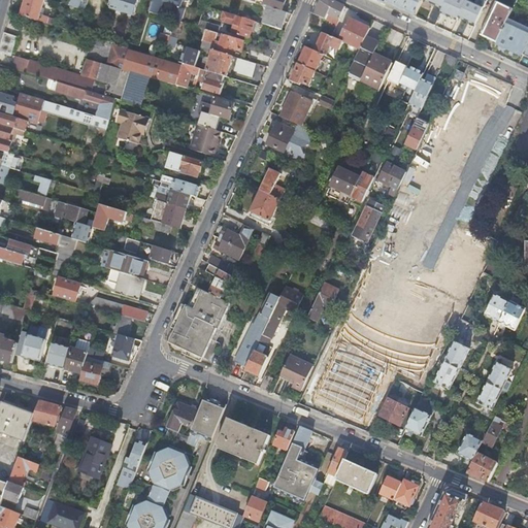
[(24,0),(21,15),(55,26),(57,19),(42,14),(39,13),(41,7),(43,0),(24,0)]
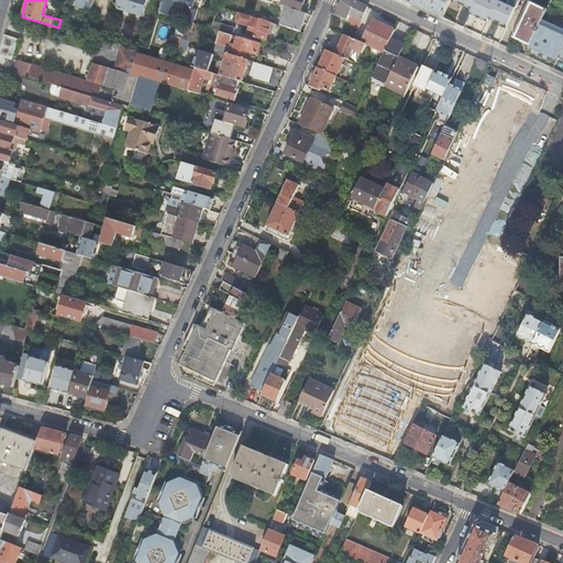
[(83,0),(80,8),(87,10),(89,0),(83,0)]
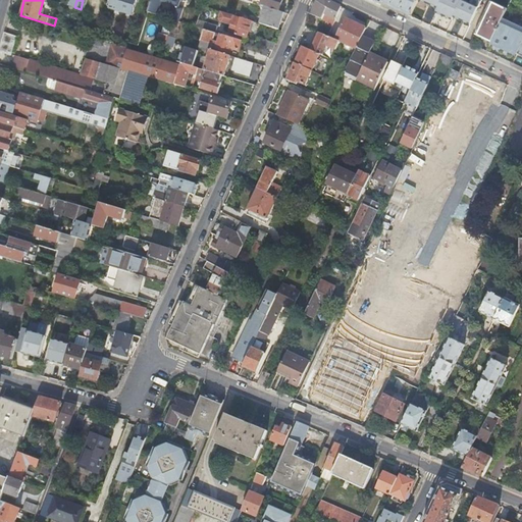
[(110,0),(108,8),(132,15),(137,0),(110,0)]
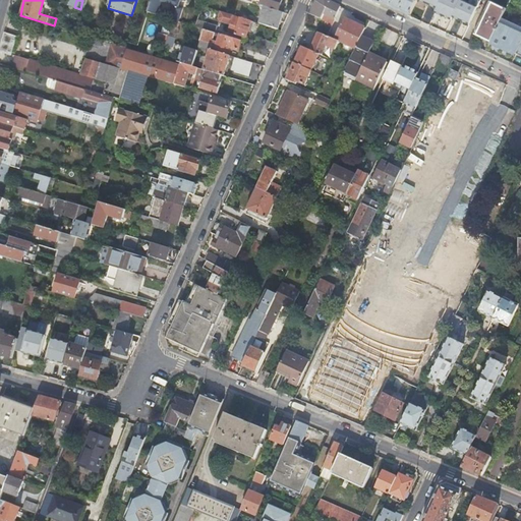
[(161,0),(164,1),(164,0),(151,0),(148,12),(157,15),(161,0)]
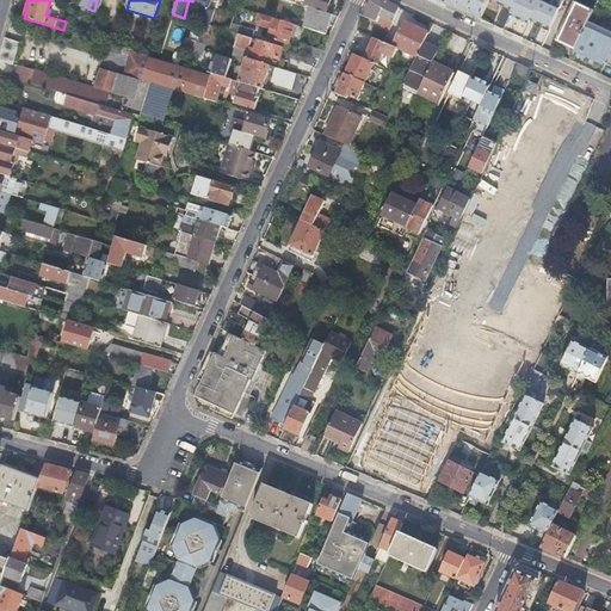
[(285,0),(246,0),(245,0),(240,0),(238,7),(255,12),(259,1),(259,0),(263,0),(269,2),(269,5),(302,16),(303,11),(307,11),(308,7),(306,6),(296,4),(285,0)]
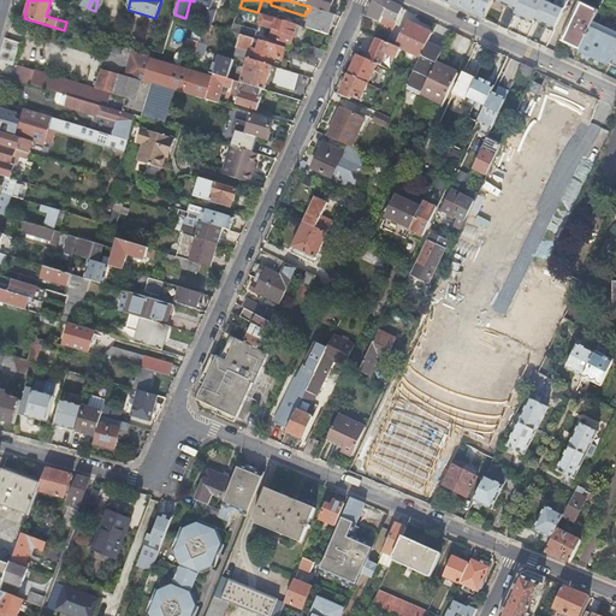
[(321,11),(330,13),(333,0),(309,0),(308,6),(311,7),(313,9),(321,11)]
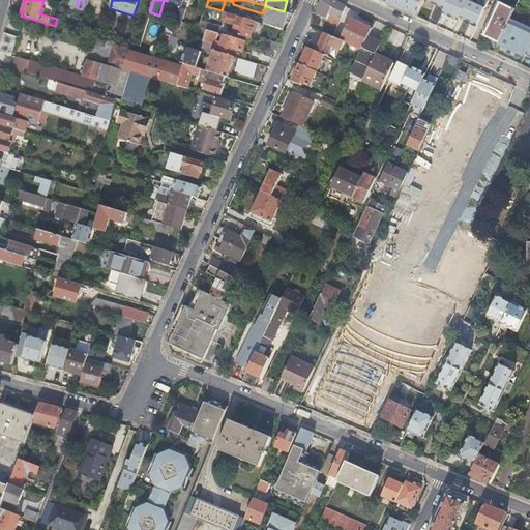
[(325,0),(322,2),(316,15),(326,20),(327,20),(329,21),(330,20),(332,21),(331,25),(337,28),(342,20),(341,19),(347,7),(331,0),(325,0)]
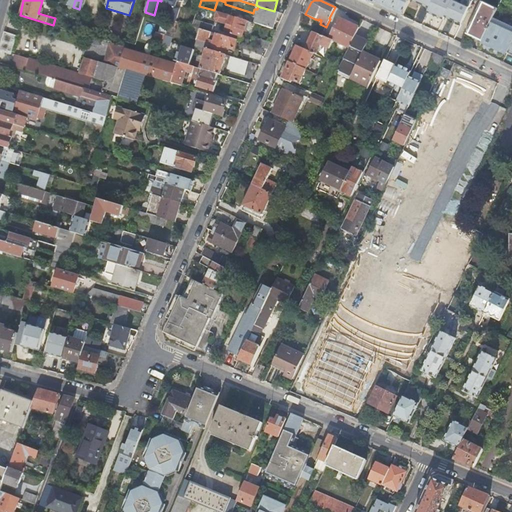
[(376,0),(375,3),(402,16),(407,6),(410,0),(409,0),(376,0)]
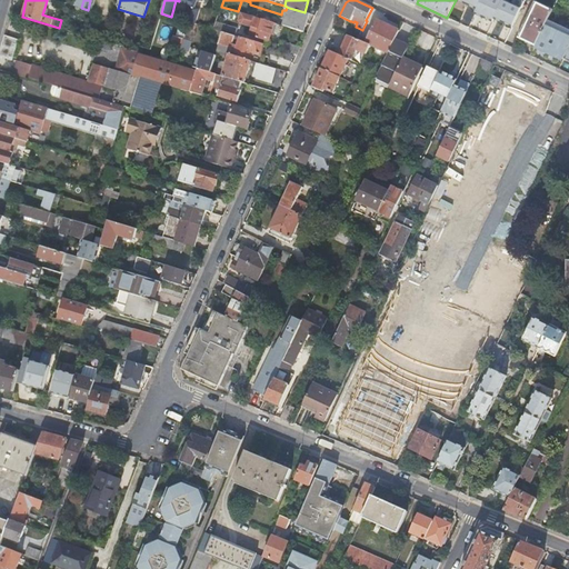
[(520,9),(501,0),(455,0),(456,0),(476,10),(473,13),(491,22),(493,19),(510,28),(520,9)]
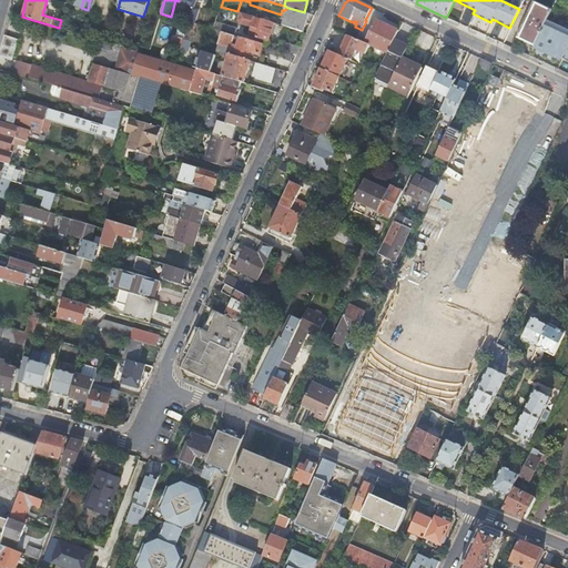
[(517,38),(535,46),(547,20),(551,11),(534,2),(517,38)]
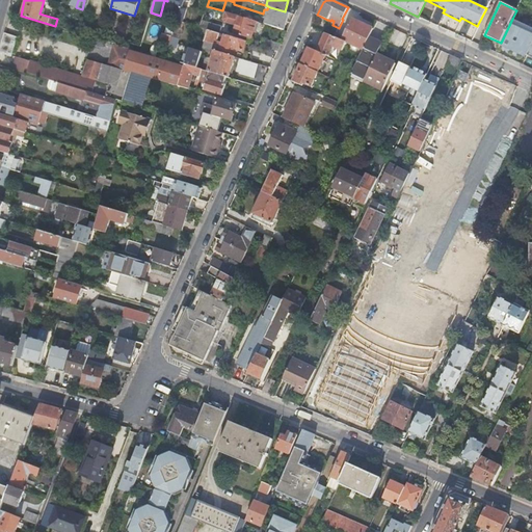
[(291,23),(294,15),(290,14),(285,11),(277,9),(270,7),(264,24),(284,30),(287,23),(291,23)]
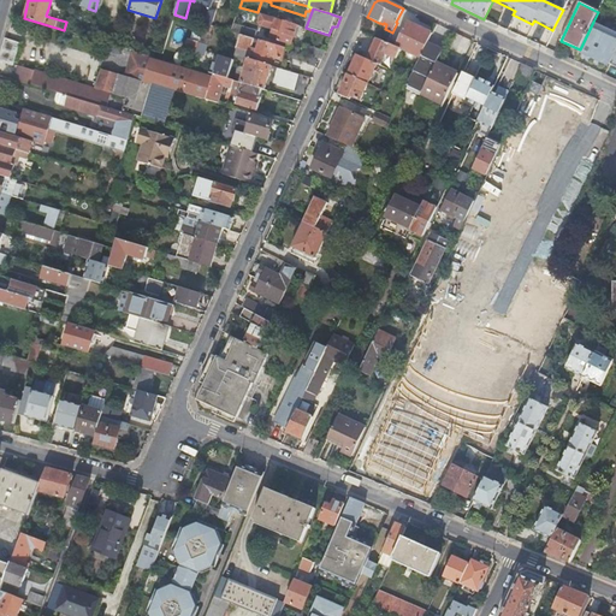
[(296,25),(298,25),(300,21),(292,18),(286,16),(273,11),(271,17),(296,25)]
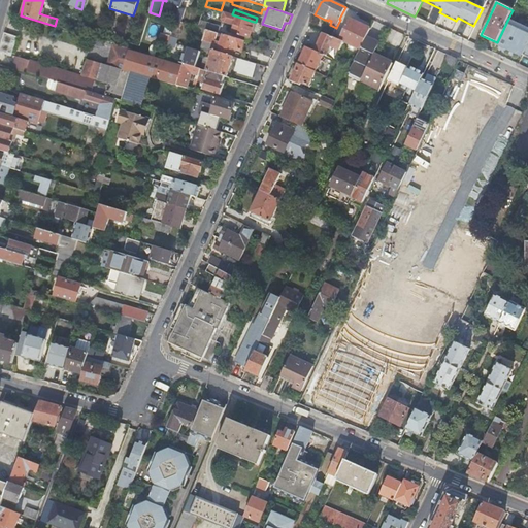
[(201,21),(203,12),(195,10),(191,25),(199,28),(199,27),(201,21)]
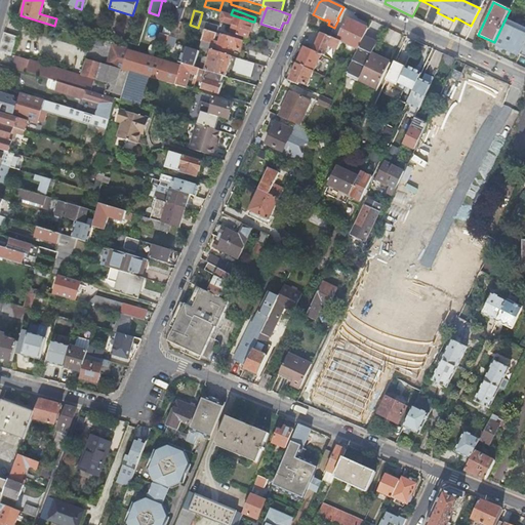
[(231,14),(226,12),(225,17),(234,19),(231,32),(247,38),(252,22),(231,14)]
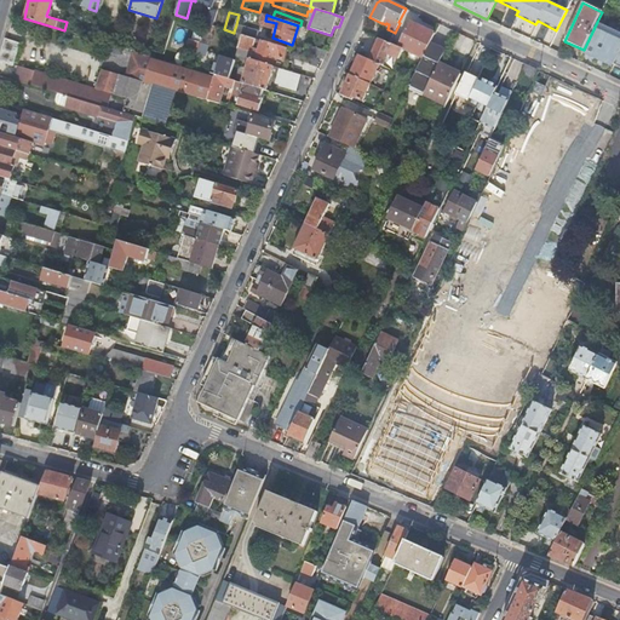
[(424,58),(431,42),(435,33),(409,22),(399,46),(405,49),(424,58)]
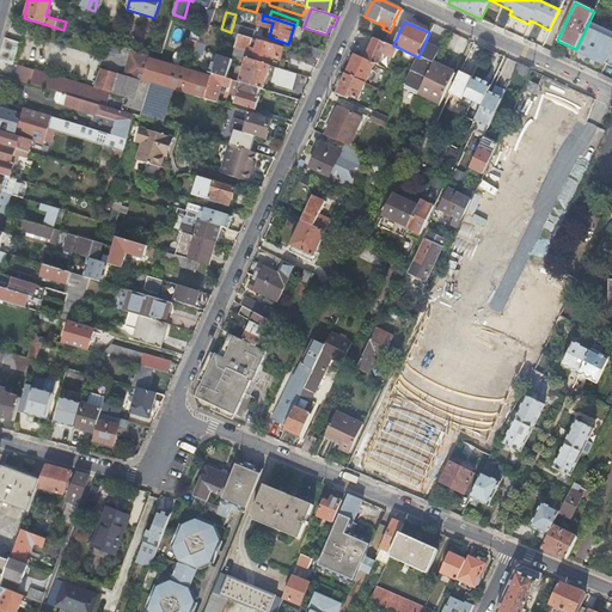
[(611,31),(589,22),(576,49),(606,63),(611,50),(611,31)]
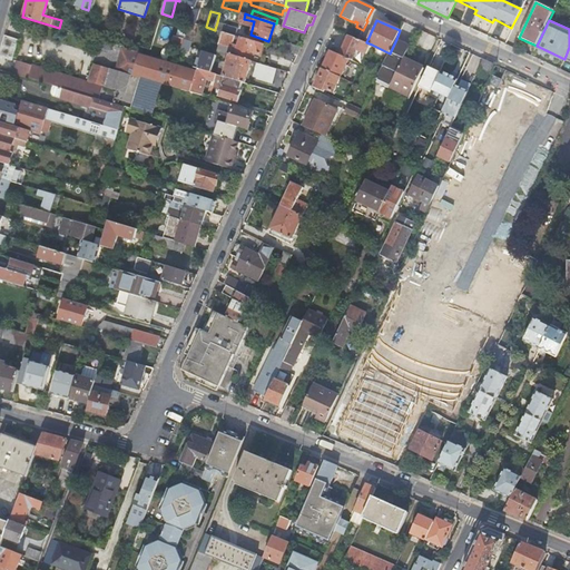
[(196,25),(188,22),(186,29),(183,41),(190,43),(196,25)]
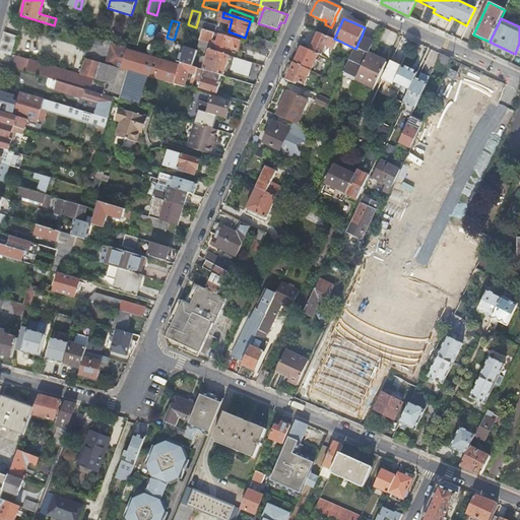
[(216,25),(198,20),(196,26),(203,29),(214,33),(216,25)]
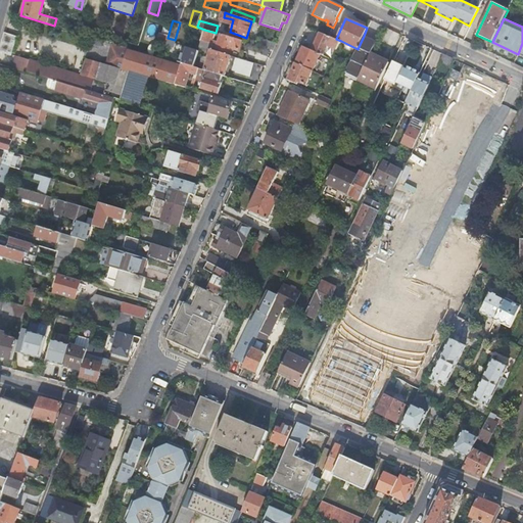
[(156,43),(165,45),(168,38),(171,27),(164,25),(162,34),(159,33),(156,43)]
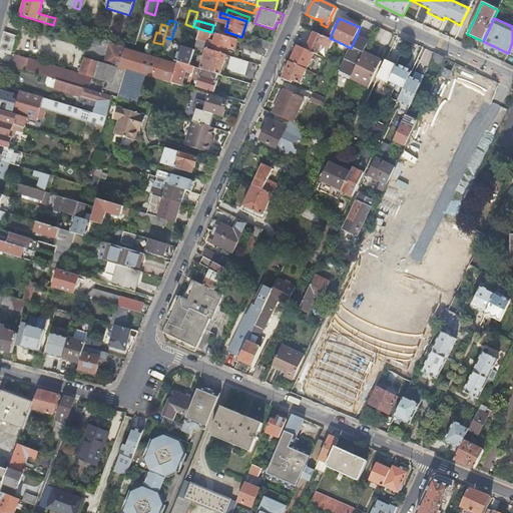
[(316,26),(313,32),(315,32),(323,36),(327,27),(321,24),(319,27),(316,26)]
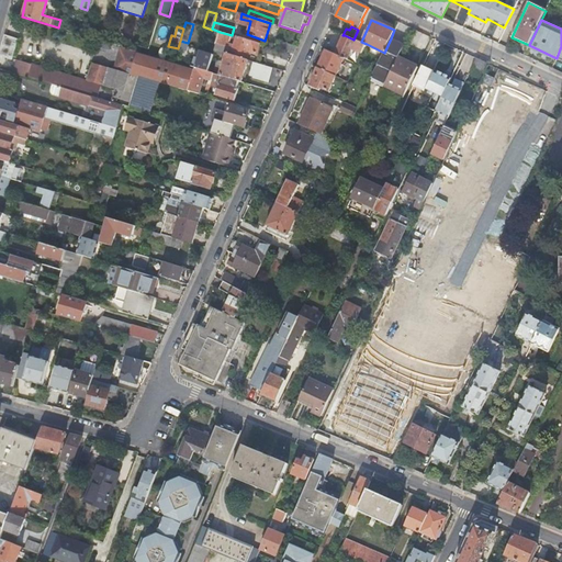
[(232,35),(220,32),(216,43),(222,44),(221,48),(218,48),(217,51),(226,54),(232,35)]
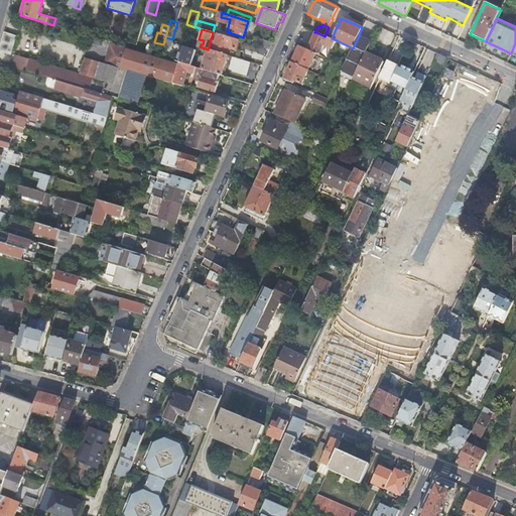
[(4,31),(0,44),(0,50),(10,53),(16,35),(4,31)]
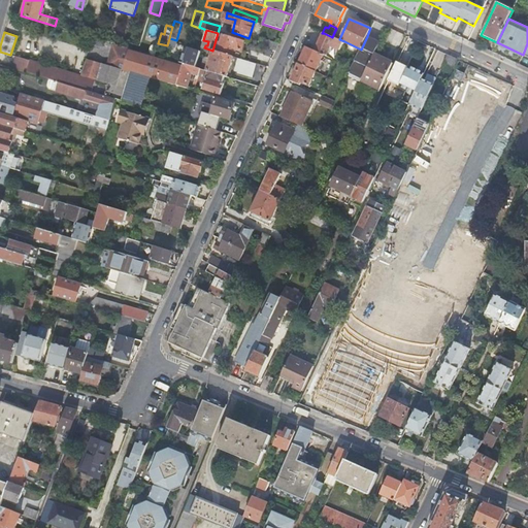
[(241,51),(243,41),(223,34),(218,33),(212,51),(229,56),(231,50),(233,48),(241,51)]
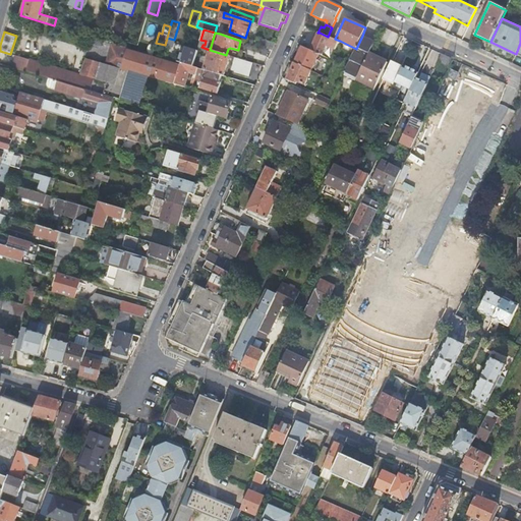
[(311,51),(319,54),(322,55),(327,46),(336,50),(340,41),(335,39),(328,37),(320,33),(320,34),(319,34),(315,40),(315,41),(313,46),(314,46),(311,51)]
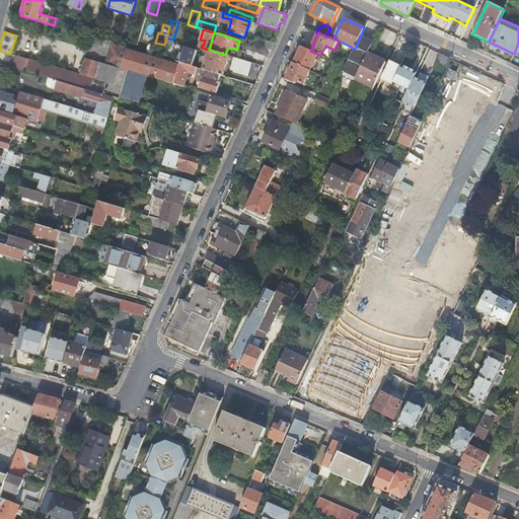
[(343,72),(356,78),(360,70),(368,53),(373,42),(361,35),(355,49),(348,64),(347,66),(343,72)]
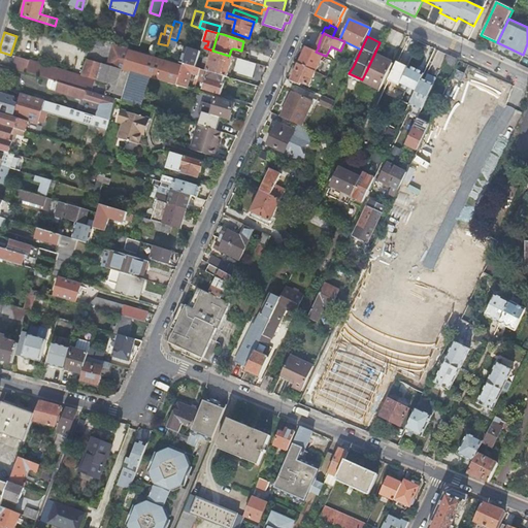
[(175,43),(176,40),(169,38),(167,45),(174,47),(175,43)]
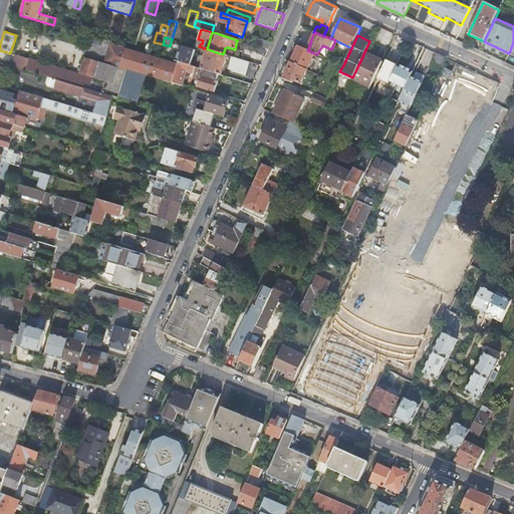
[(268,49),(271,43),(253,37),(251,44),(268,49)]
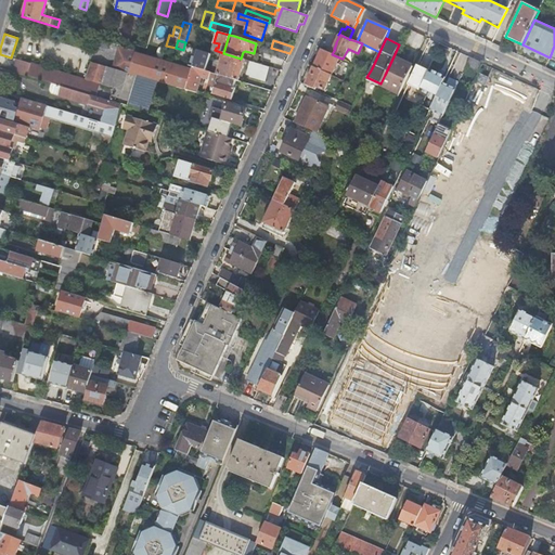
[(435,48),(426,44),(416,65),(425,68),(435,48)]
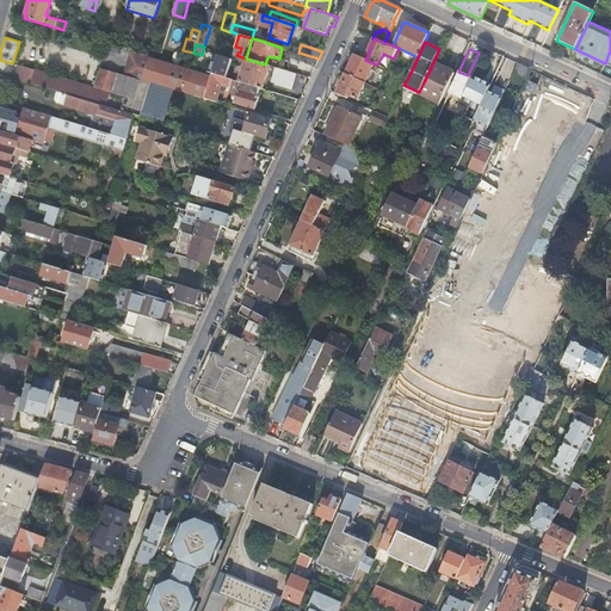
[(213,71),(230,74),(234,56),(217,53),(213,71)]
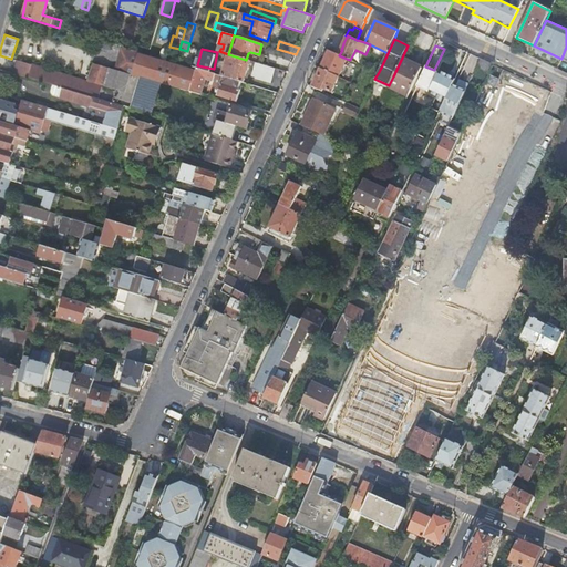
[(320,70),(338,78),(347,59),(339,55),(329,51),(320,70)]
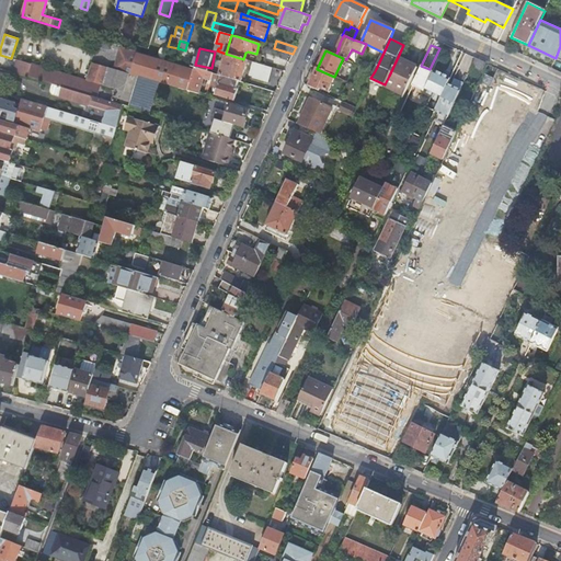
[(238,81),(240,81),(247,60),(243,59),(226,54),(219,76),(238,81)]
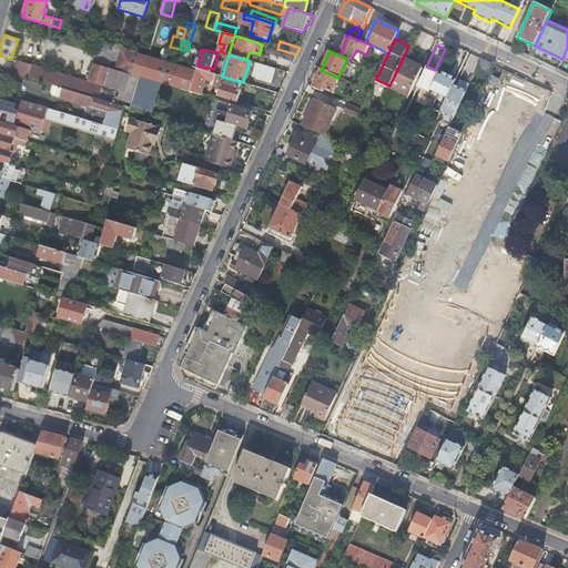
[(140,77),(159,82),(190,91),(195,72),(138,56),(132,74),(140,77)]
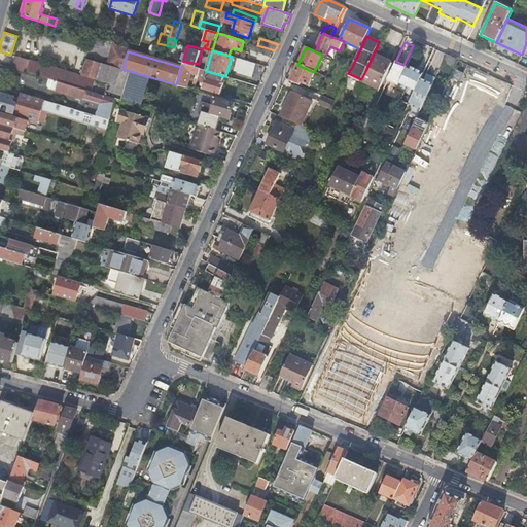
[(361,80),(379,90),(379,89),(392,62),(374,54),(365,71),(361,79),(361,80)]
